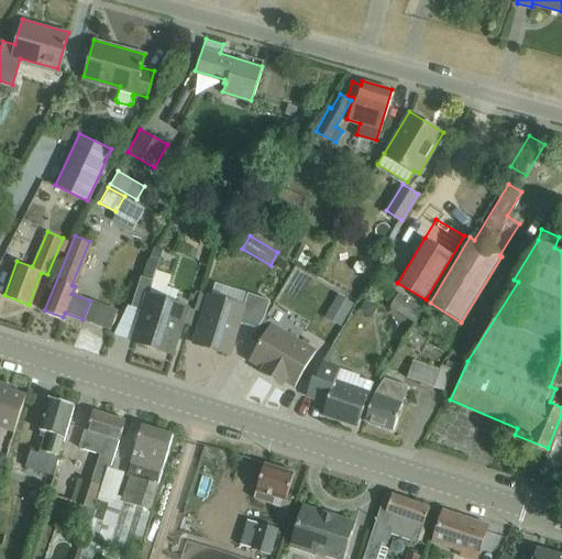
[(186,304),(173,299),(176,287),(166,284),(169,273),(155,269),(162,249),(152,245),(147,259),(146,258),(141,275),(140,275),(131,304),(142,308),(132,339),(172,351),(186,304)]
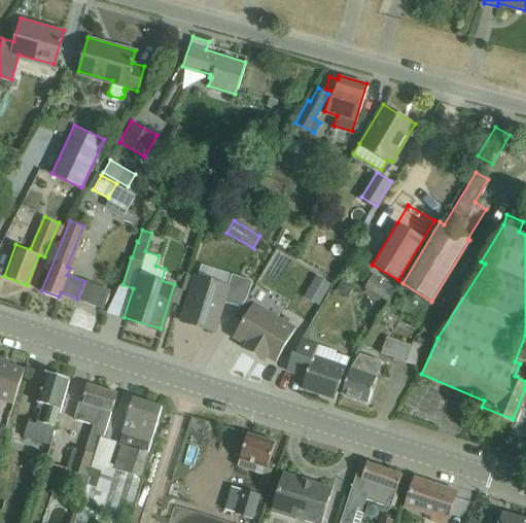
[(223,300),(241,306),(246,297),(251,278),(200,262),(181,319),(214,329),(223,300)]
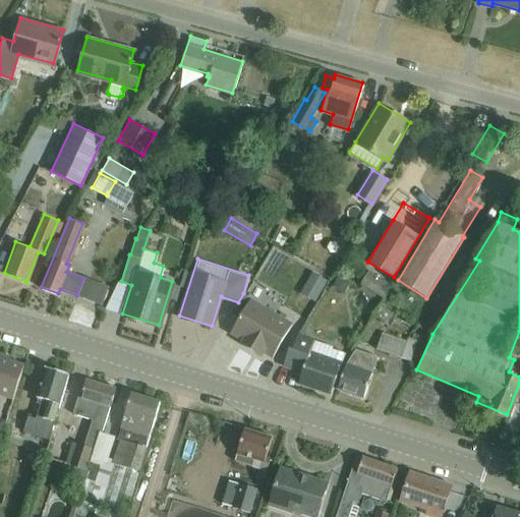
[(315,267),(303,285),(318,295),(331,277),(315,267)]
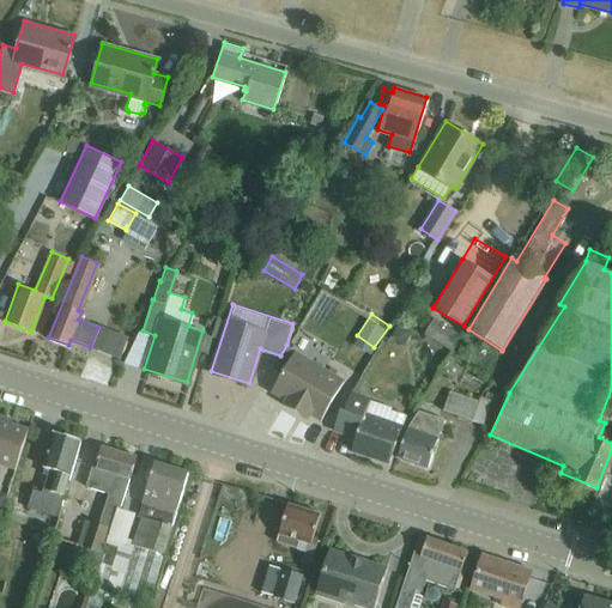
[(286,345),(280,356),(273,366),(282,371),(271,390),(285,399),(283,403),(297,412),(300,408),(319,420),(344,380),(286,345)]
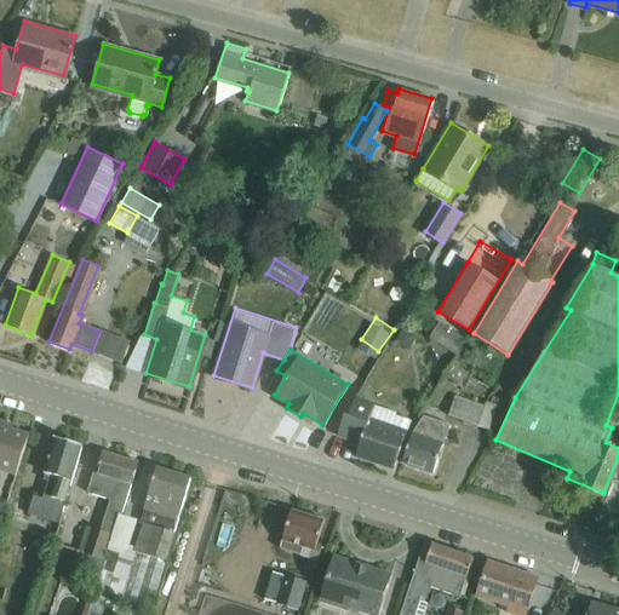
[(448,413),(476,424),(488,427),(497,403),(485,398),(482,404),(454,394),(448,413)]
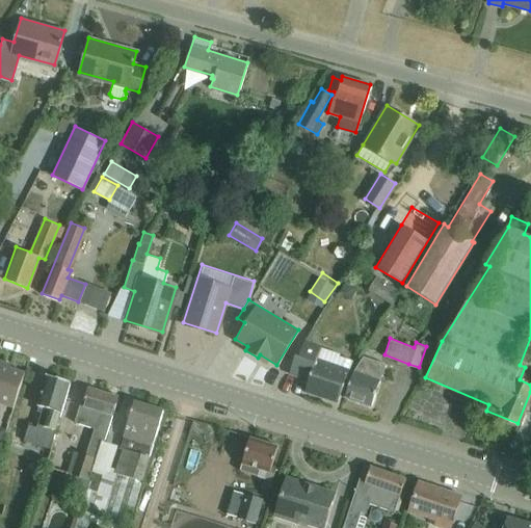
[(289,371),(309,377),(304,390),(337,401),(351,359),(338,354),(338,352),(303,341),(298,357),(294,355),(289,371)]
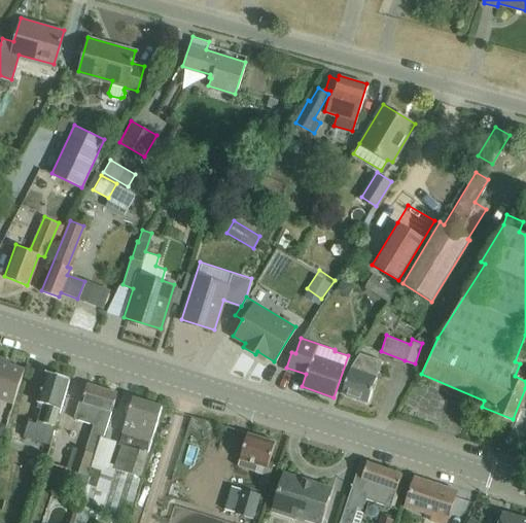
[(341,391),(367,402),(382,359),(360,351),(350,368),(341,391)]
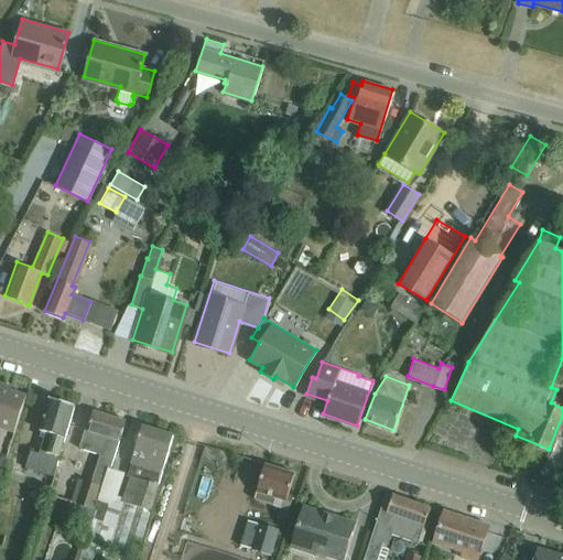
[(0,426),(13,430),(24,394),(9,388),(10,385),(0,380),(0,426)]
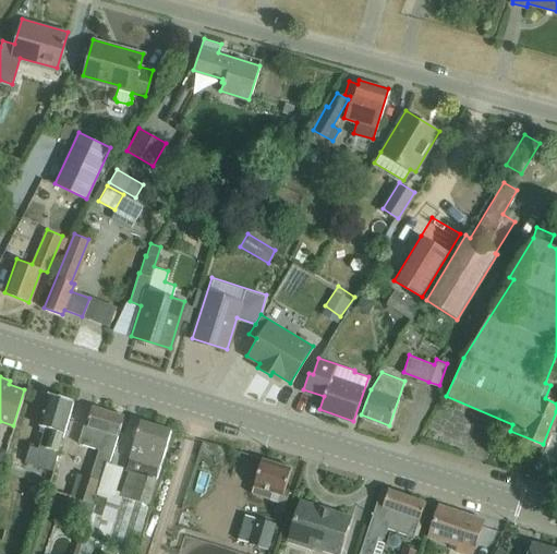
[(28,444),(26,454),(24,460),(51,469),(72,399),(47,392),(37,423),(38,423),(37,430),(41,431),(37,446),(28,444)]
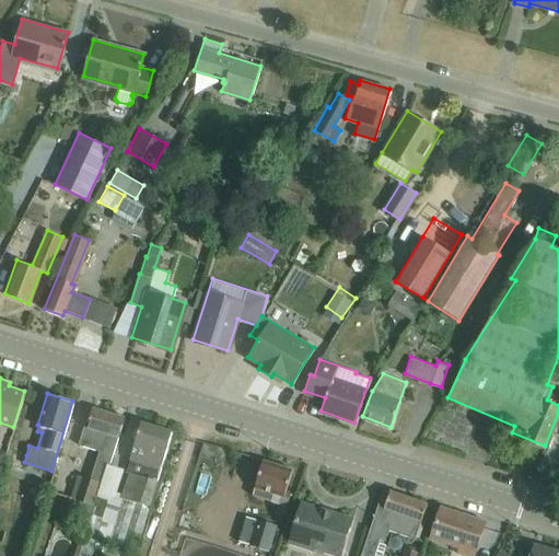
[(114,446),(123,415),(92,406),(86,425),(84,424),(78,442),(99,450),(89,477),(77,473),(69,496),(66,495),(62,508),(91,517),(94,505),(93,504),(95,496),(106,463),(107,461),(108,461),(114,446)]
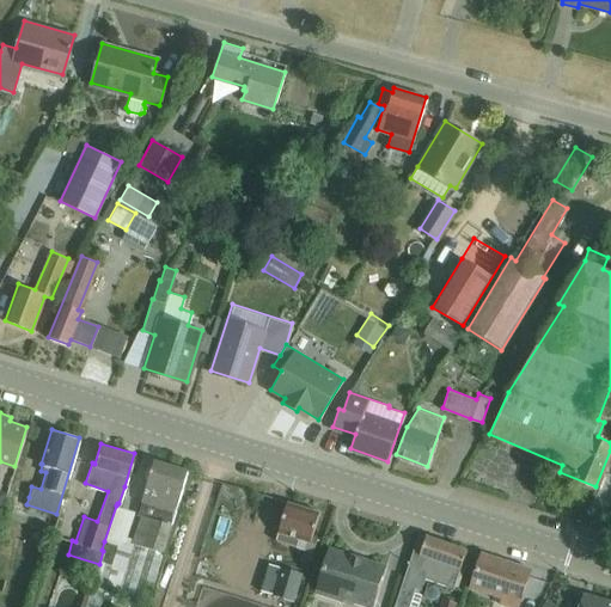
[(141,501),(138,513),(157,519),(158,517),(171,521),(188,470),(154,459),(141,501)]
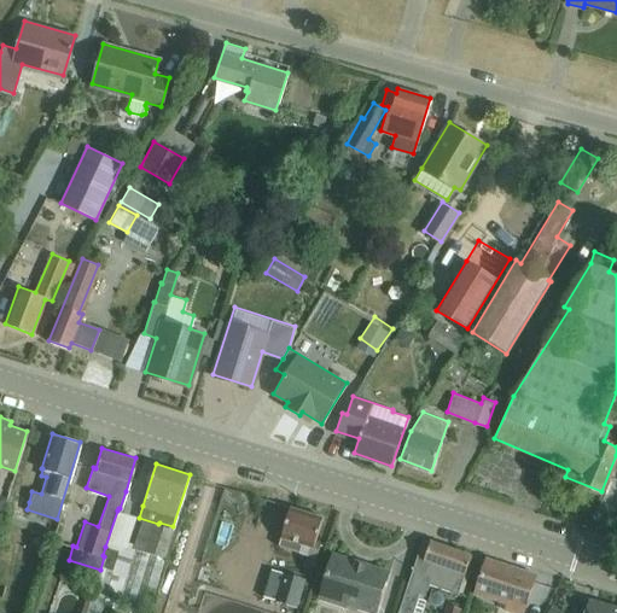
[(313,541),(320,517),(289,507),(277,544),(306,553),(302,564),(312,567),(319,543),(313,541)]
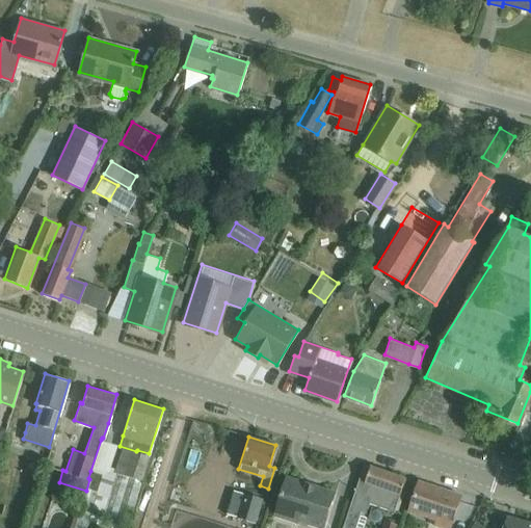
[(73,515),(68,527),(86,527),(90,517),(103,521),(105,513),(127,521),(148,456),(124,449),(116,447),(117,445),(101,440),(90,471),(94,472),(83,503),(79,501),(75,516),(73,515)]
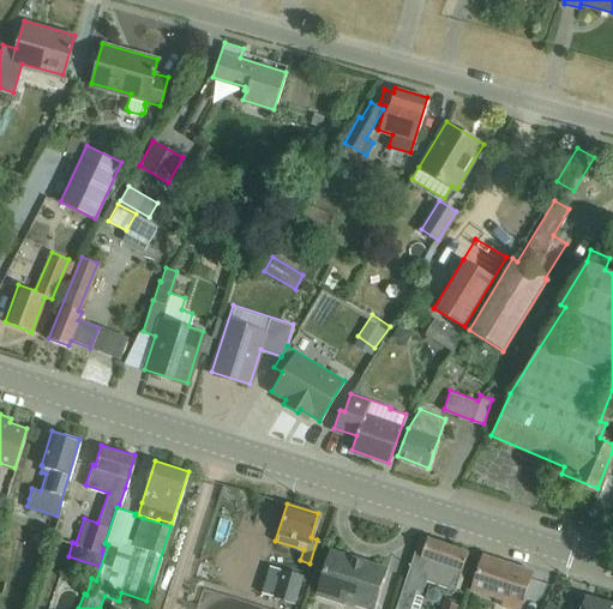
[(468,552),(420,535),(394,608),(408,608),(415,589),(421,591),(426,579),(455,589),(468,552)]
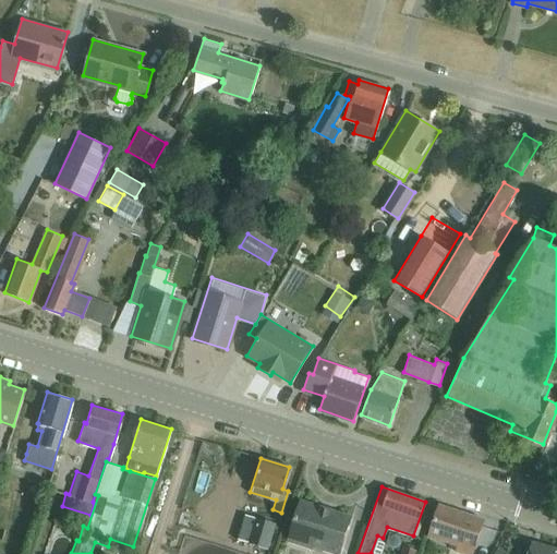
[(288,539),(311,546),(312,544),(338,553),(350,516),(300,500),(288,539)]
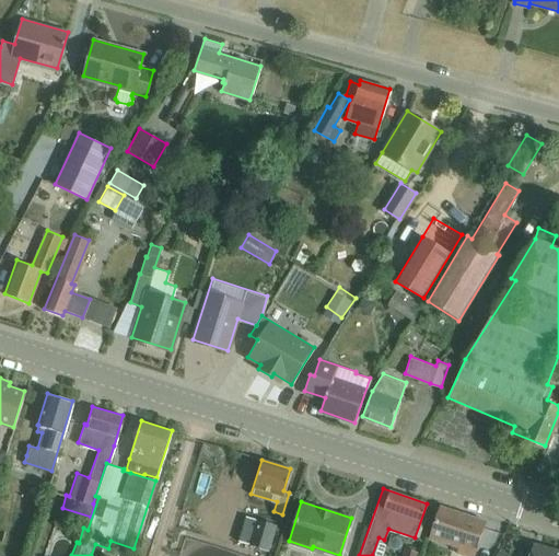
[(485,521),(469,516),(440,506),(430,536),(459,545),(457,551),(473,555),(485,521)]
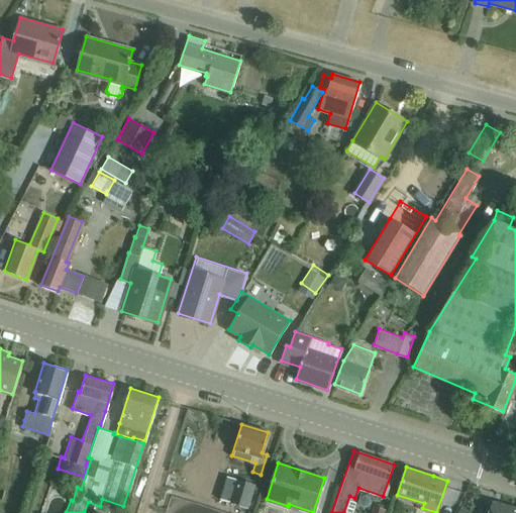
[(227,476),(220,498),(230,501),(230,502),(247,507),(254,484),(237,479),(227,476)]
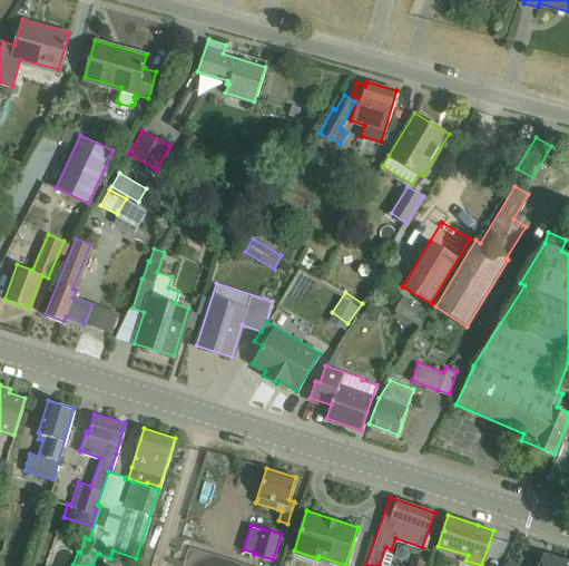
[(539,565),(568,565),(568,559),(543,553),(539,565)]
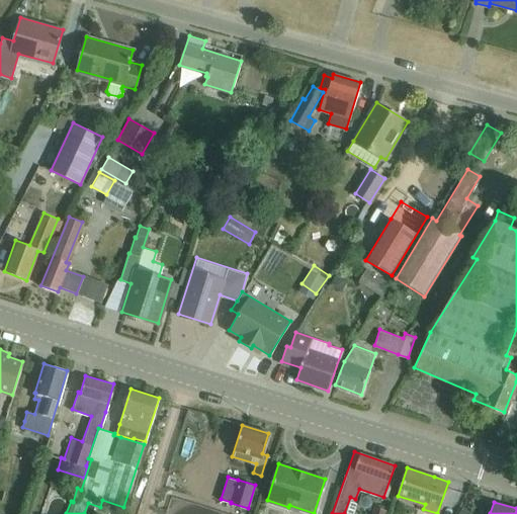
[(384,513),(386,509),(373,505),(370,513),(384,513)]
